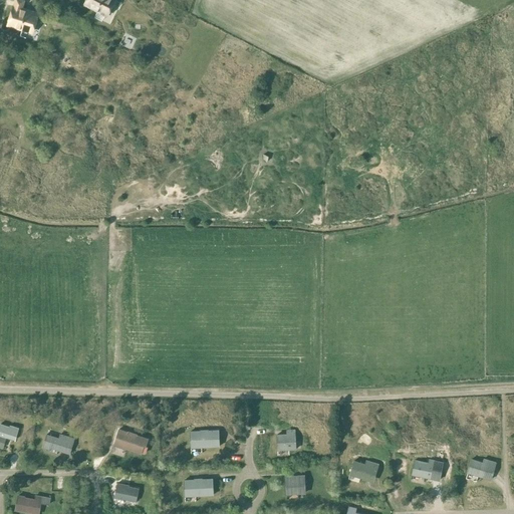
[(13,7),(8,24),(9,24),(9,25),(13,26),(14,26),(25,29),(25,30),(30,32),(30,31),(33,31),(33,29),(35,28),(36,25),(35,23),(38,15),(21,10),(24,1),(20,0),(15,0),(13,7)]
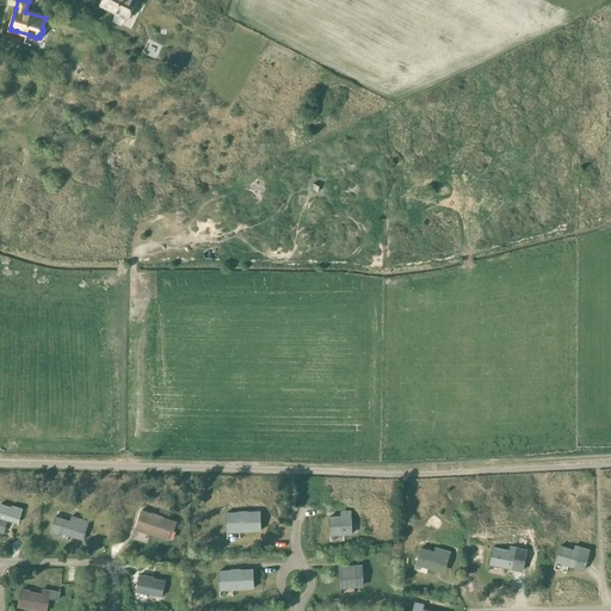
[(125,17),(128,18),(129,16),(131,14),(134,11),(133,8),(137,0),(102,0),(100,4),(102,5),(102,6),(106,8),(107,7),(119,13),(119,16),(124,18),(125,17)]
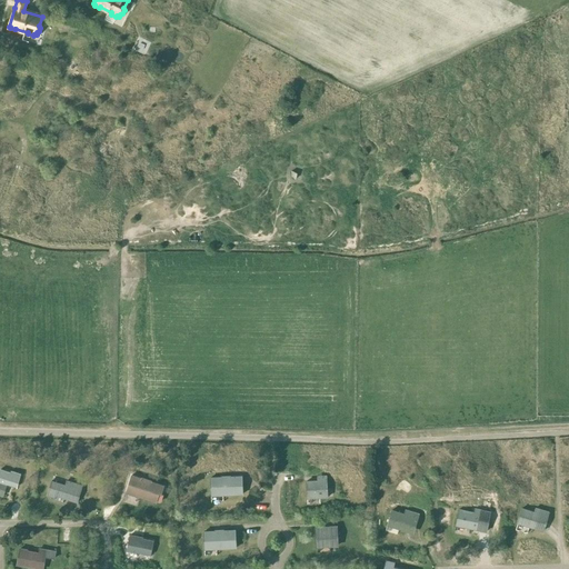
[(0,495),(2,497),(7,485),(16,488),(20,476),(0,470),(0,495)]
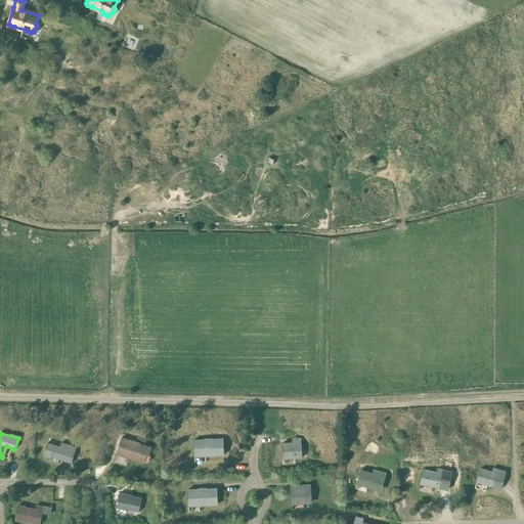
[(150,448),(121,438),(116,453),(143,463),(146,454),(148,455),(150,448)]
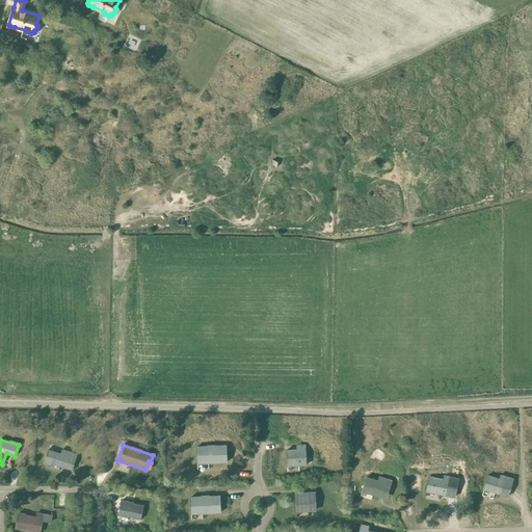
[(287,467),(306,466),(304,445),(299,446),(299,450),(286,450),(287,467)]
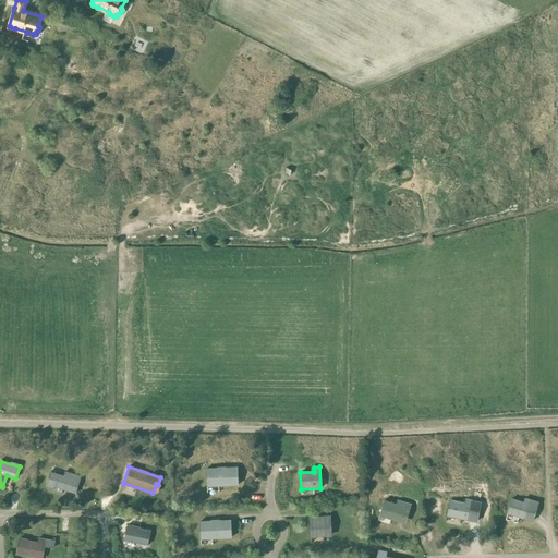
[(238,485),(237,468),(206,469),(207,486),(238,485)]
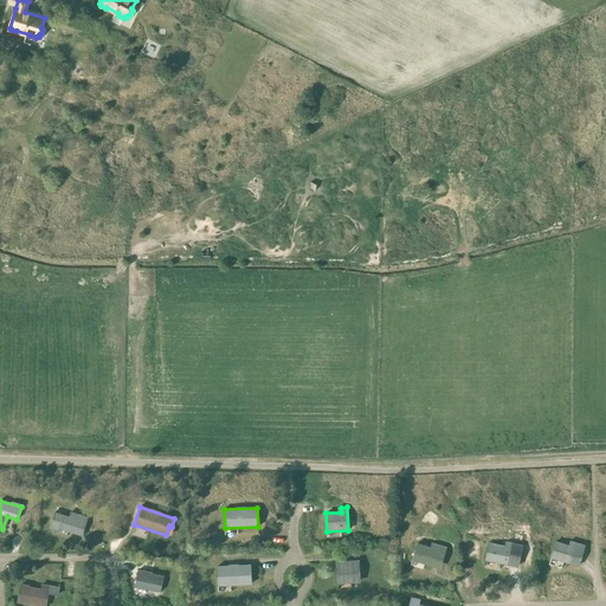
[(55,513),(50,528),(58,530),(59,528),(82,535),(88,517),(81,515),(81,516),(71,513),(69,517),(55,513)]
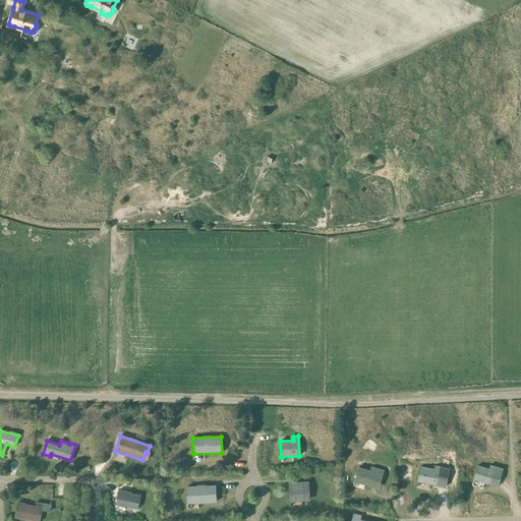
[(477,466),(473,479),(497,486),(503,469),(489,465),(488,469),(477,466)]
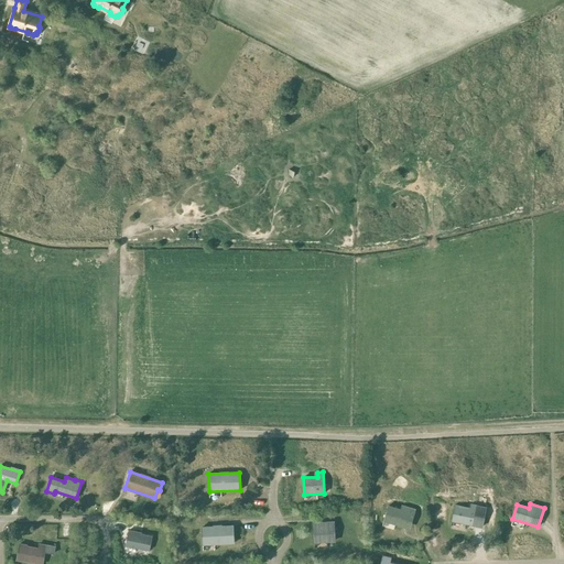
[(452,521),(473,525),(481,528),(486,508),(470,505),(469,508),(455,506),(452,521)]
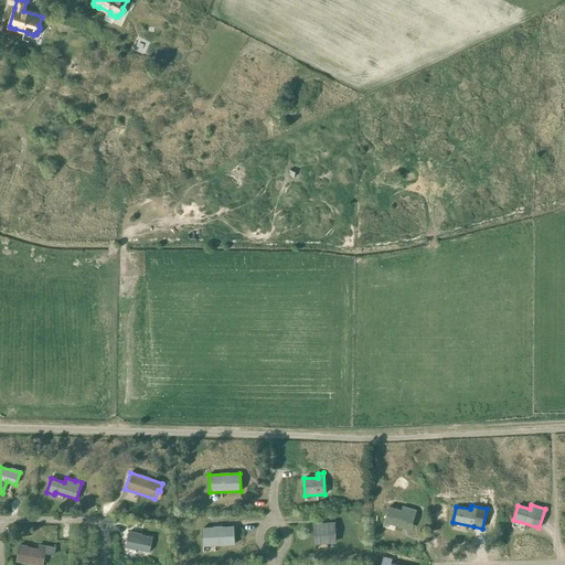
[(388,508),(384,522),(404,528),(405,524),(411,526),(409,530),(416,532),(420,516),(414,514),(415,511),(402,507),(401,511),(388,508)]
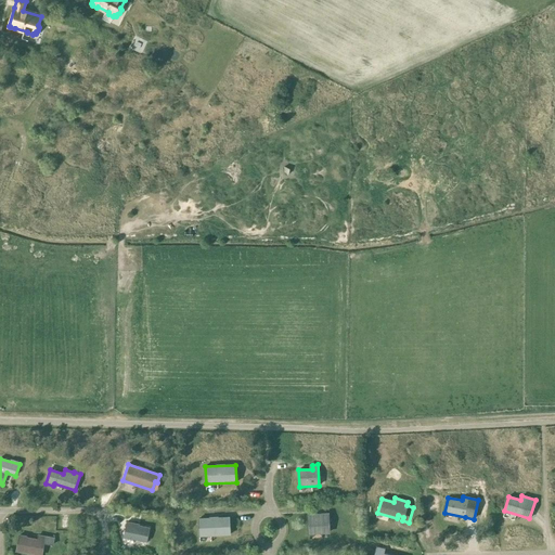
[(308,533),(328,532),(327,514),(307,515),(308,533)]
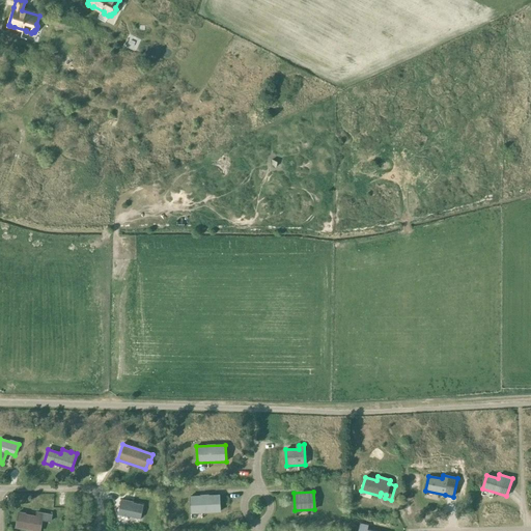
[(220,511),(219,495),(190,497),(191,513),(220,511)]
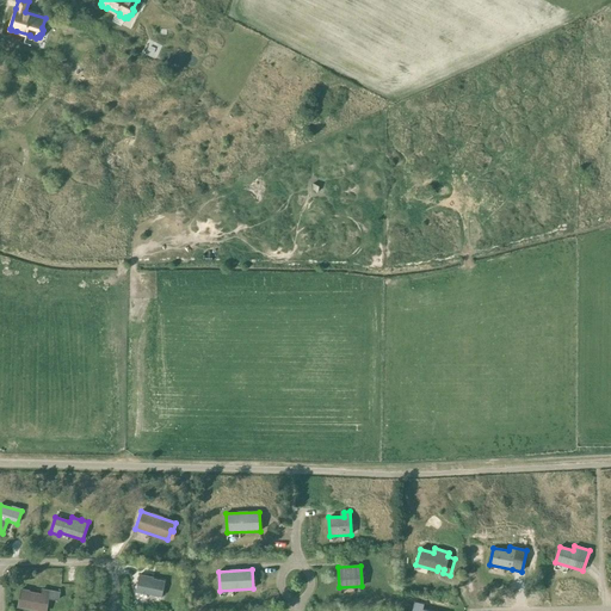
[(164,581),(153,579),(153,578),(140,575),(136,592),(161,597),(164,581)]
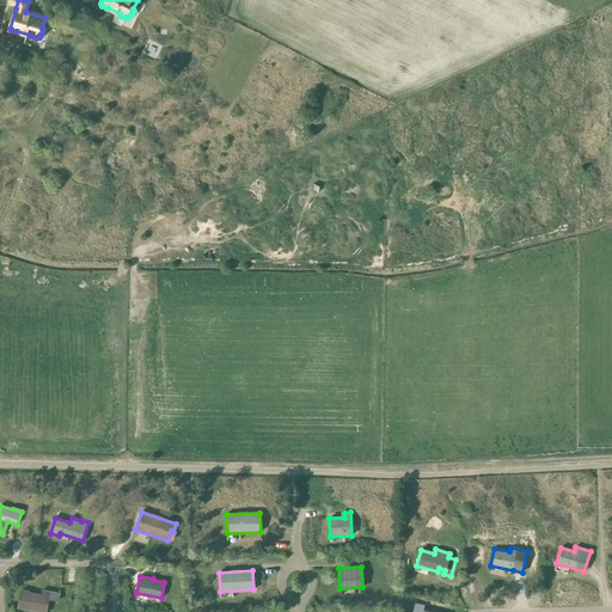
[(59,593),(42,591),(42,595),(22,592),(22,591),(20,591),(18,607),(41,611),(44,611),(48,599),(57,600),(59,593)]
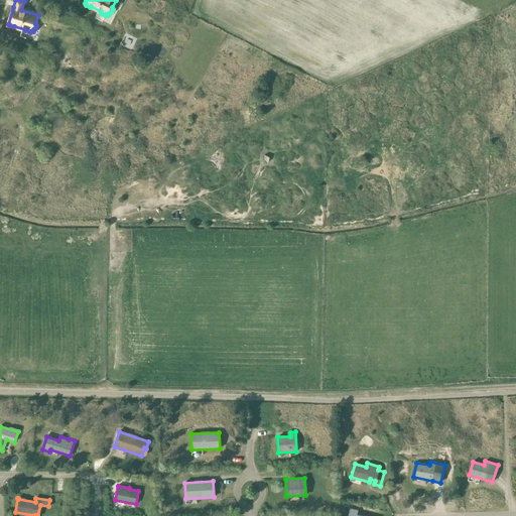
All buildings are outlined.
